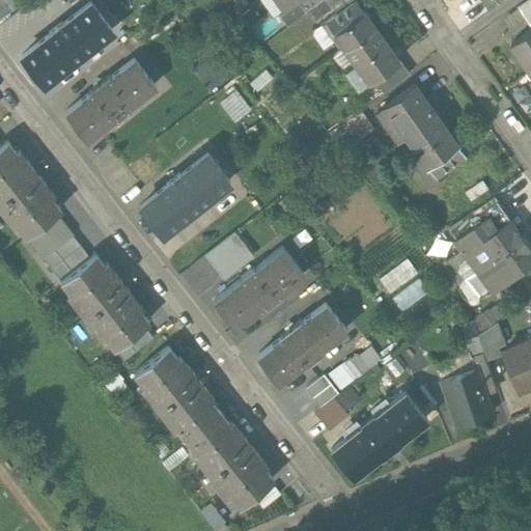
[(6,0),(0,0),(0,18),(12,8),(6,0)]
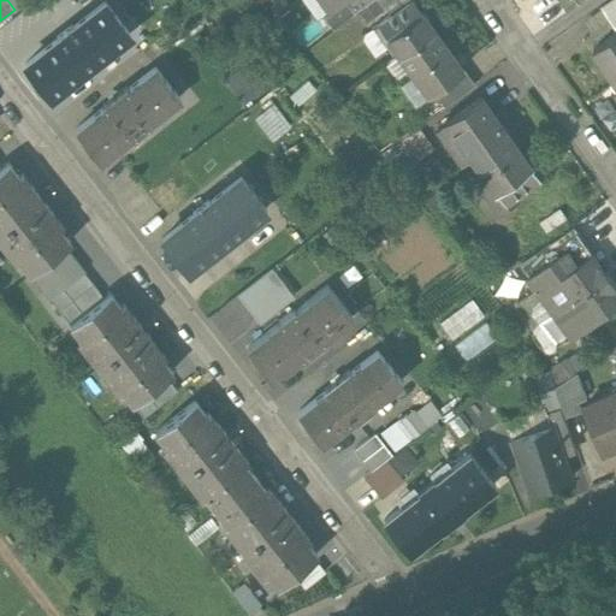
[(318,0),(329,15),(345,4),(349,0),(318,0)]
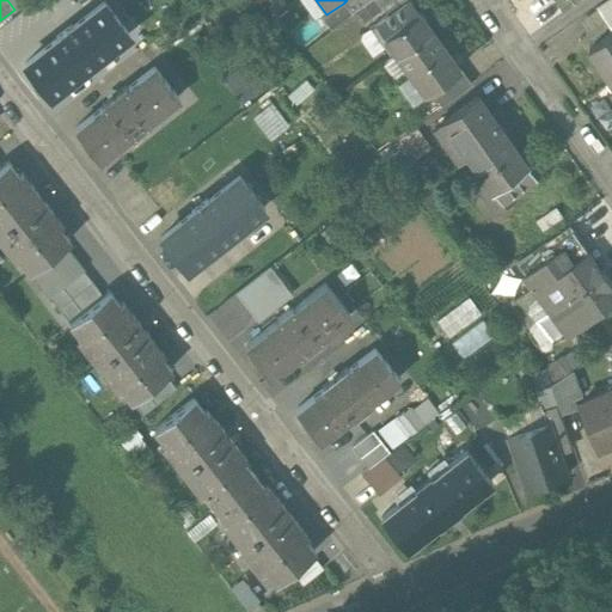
[(347,0),(343,4),(352,14),(369,0),(347,0)]
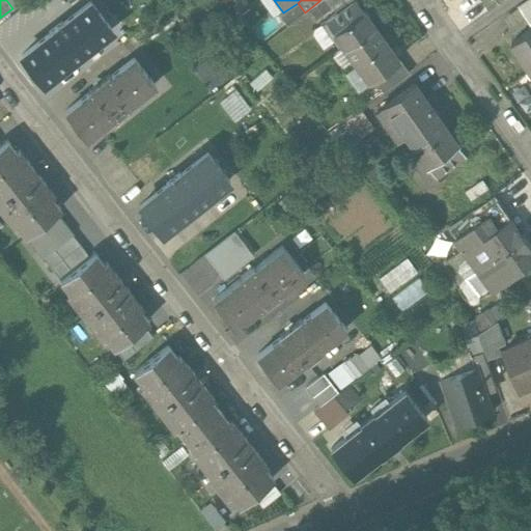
[(330,20),(324,25),(342,50),(372,29),(355,3),(353,4),(350,0),(347,0),(345,2),(348,7),(330,20)]
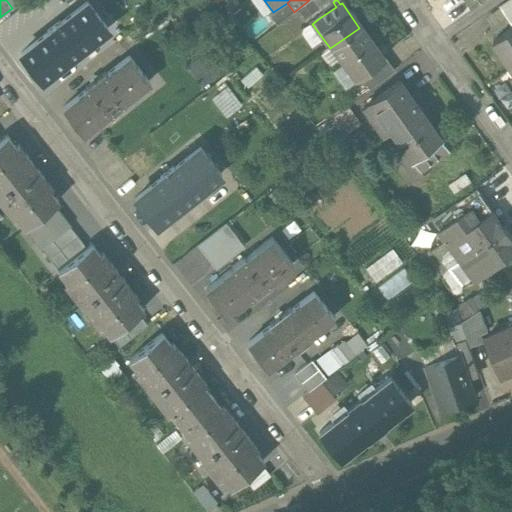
[(332,7),(327,0),(322,0),(319,3),(325,12),(332,7)]
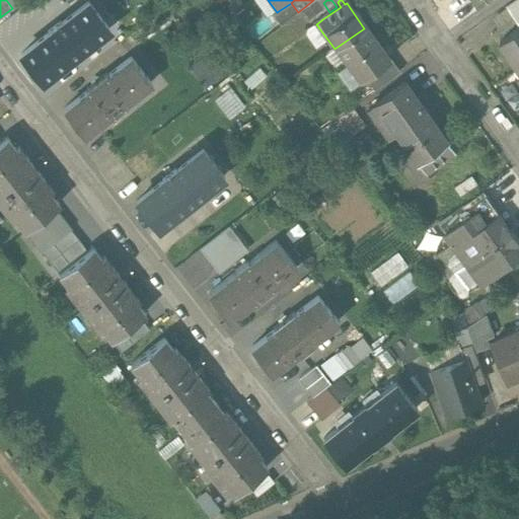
[(469,0),(478,11),(494,0),(469,0)]
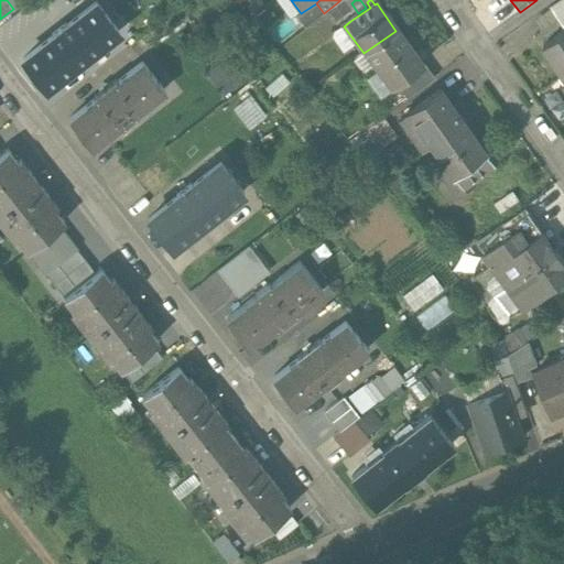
[(563,0),(551,10),(563,26),(563,0)]
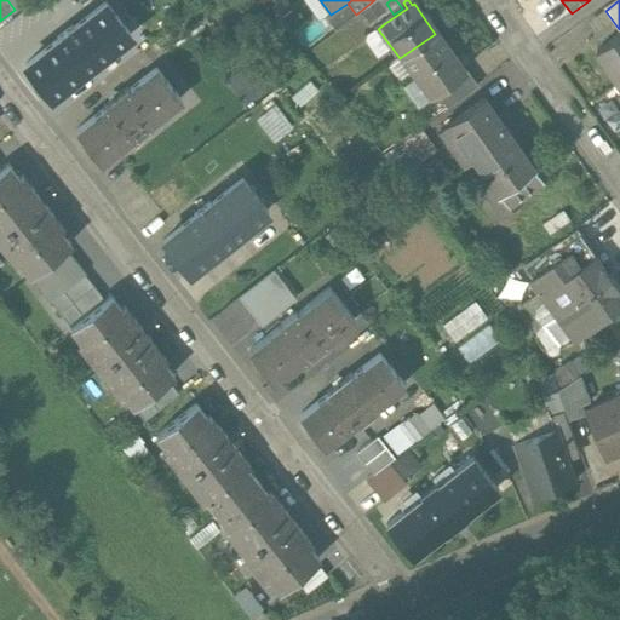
[(104,4),(73,28),(72,27),(57,39),(58,40),(26,64),(50,96),(78,74),(79,75),(102,57),(101,56),(128,34),(104,4)]
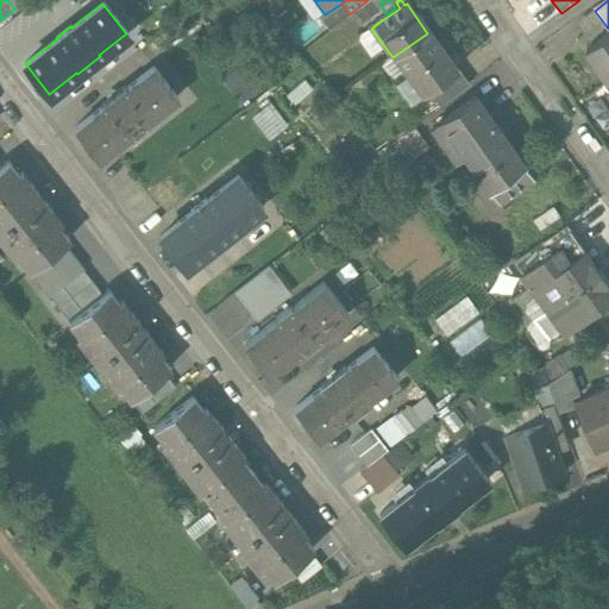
[(378,23),(366,5),(352,16),(359,26),(366,20),(371,29),(378,23)]
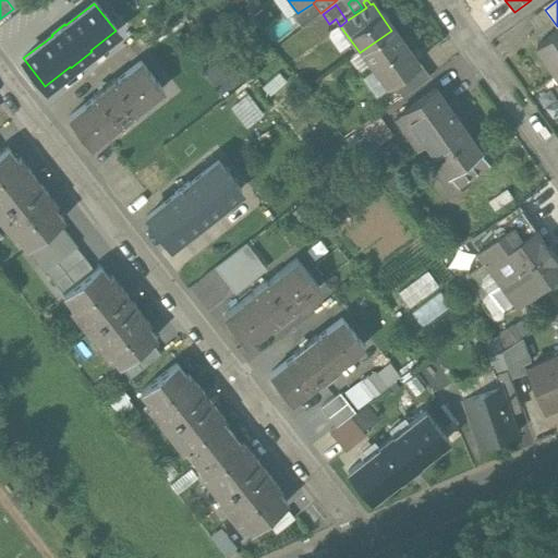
[(391,31),(360,52),(384,87),(390,83),(416,64),(391,31)]
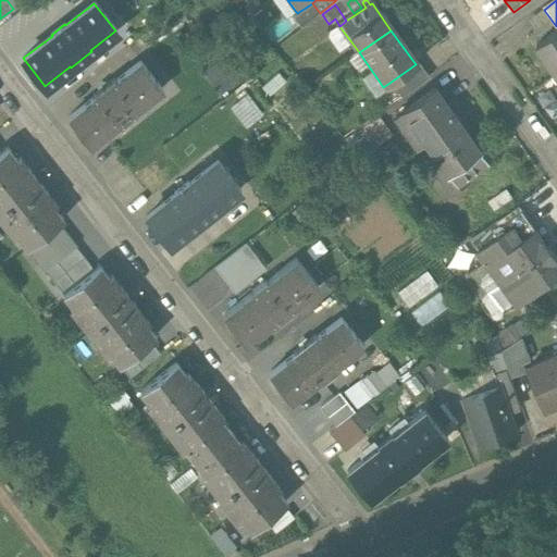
[(556,32),(536,47),(556,74),(556,73),(556,32)]
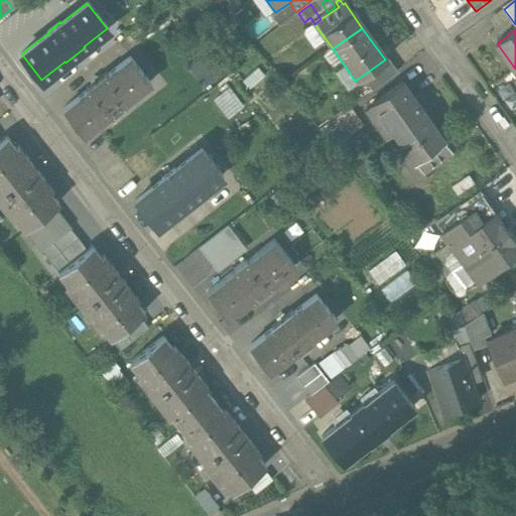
[(105,74),(86,89),(87,90),(63,108),(84,134),(110,113),(111,114),(124,104),(123,103),(149,83),(129,56),(106,75),(105,74)]
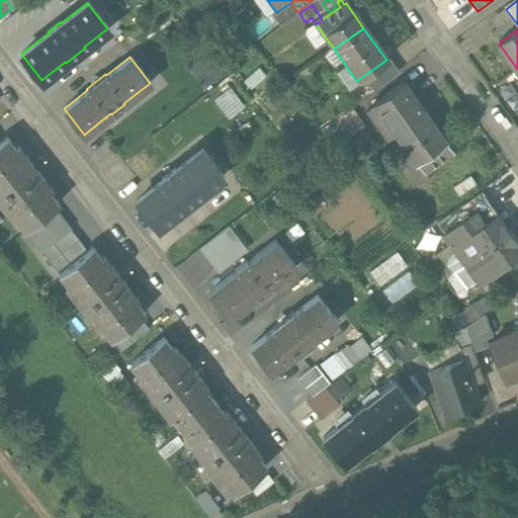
[(386,60),(362,77),(372,91),(397,74),(386,60)]
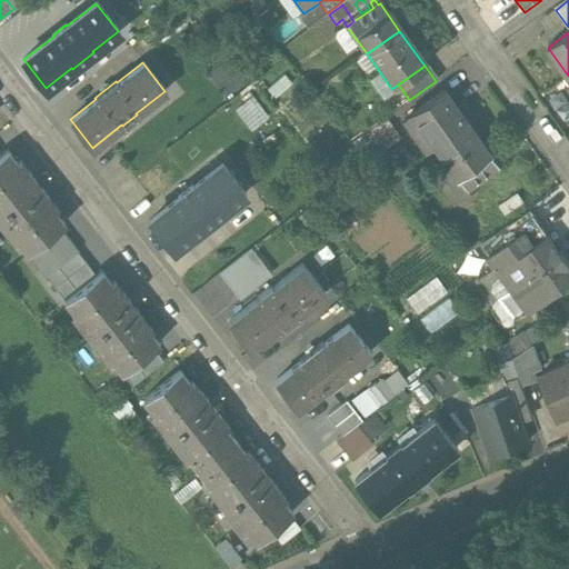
[(442,92),(402,121),(425,153),(432,148),(443,165),(477,140),(442,92)]
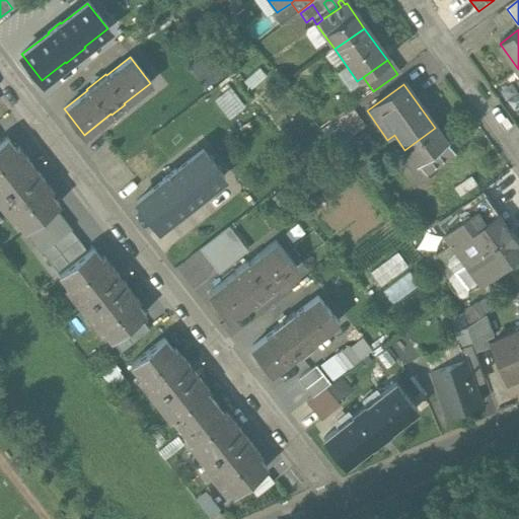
[(435,128),(404,150),(409,155),(401,159),(419,183),(429,177),(433,175),(429,170),(438,163),(447,157),(451,162),(456,159),(445,143),(446,143),(435,128)]
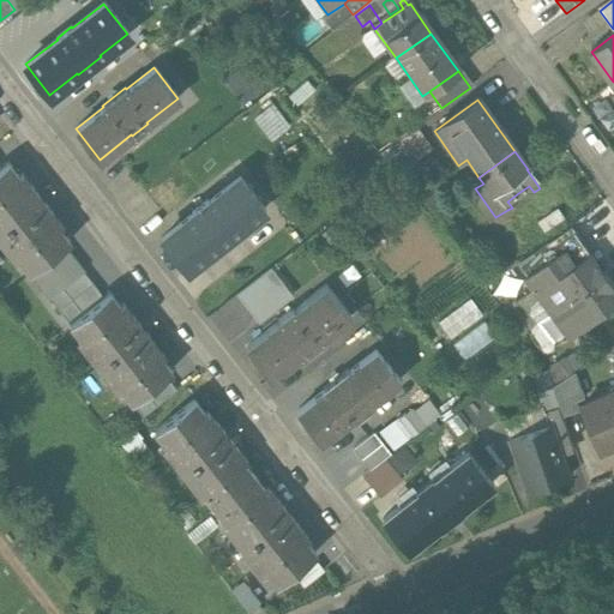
[(60,224),(20,174),(18,176),(7,163),(0,168),(0,239),(16,259),(18,257),(29,271),(62,245),(67,240),(58,227),(60,224)]
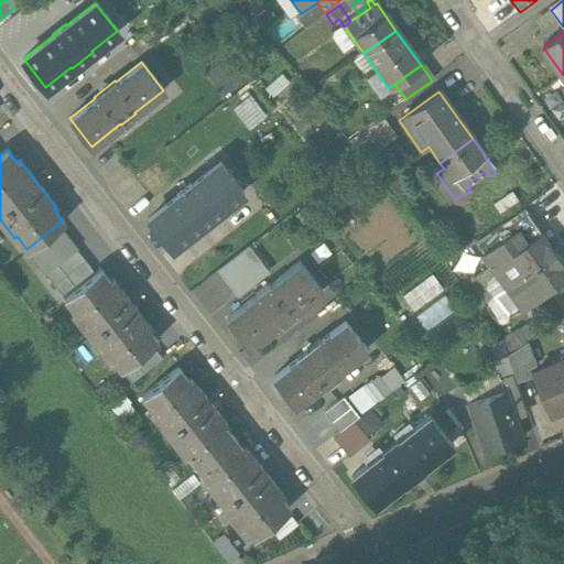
[(190,184),(176,195),(177,196),(148,219),(170,247),(195,227),(196,228),(218,212),(217,210),(242,191),(220,163),(191,185),(190,184)]
